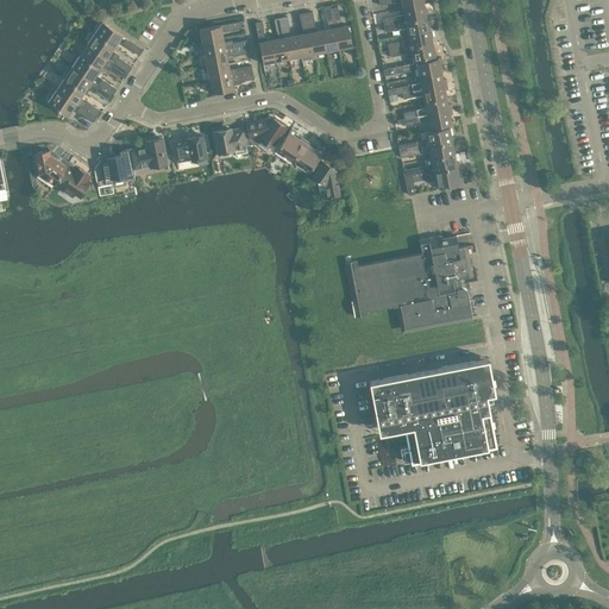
[(397,13),(383,17),(384,23),(427,14),(425,2),(403,6),(405,12),(397,14),(397,13)]
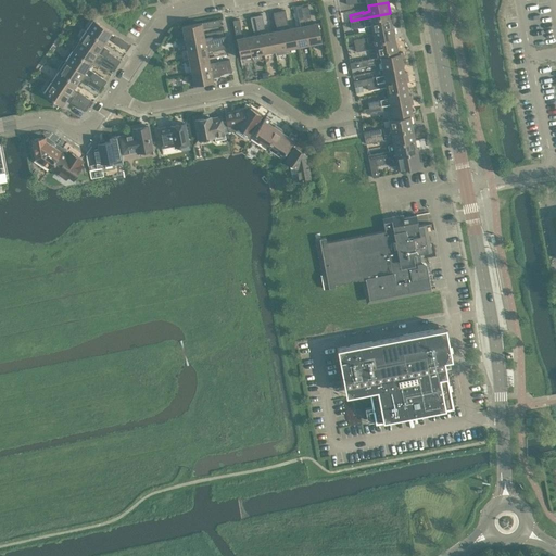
[(308,4),(303,5),(310,42),(321,39),(318,21),(312,22),(311,15),(308,4)]
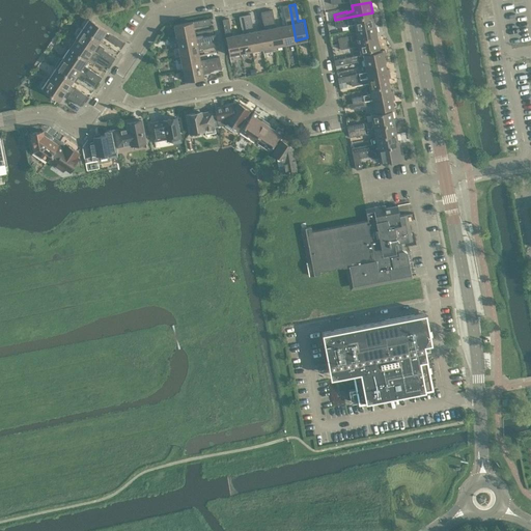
[(287,23),(281,24),(285,43),(296,40),(289,5),(283,6),(285,17),(286,17),(287,23)]
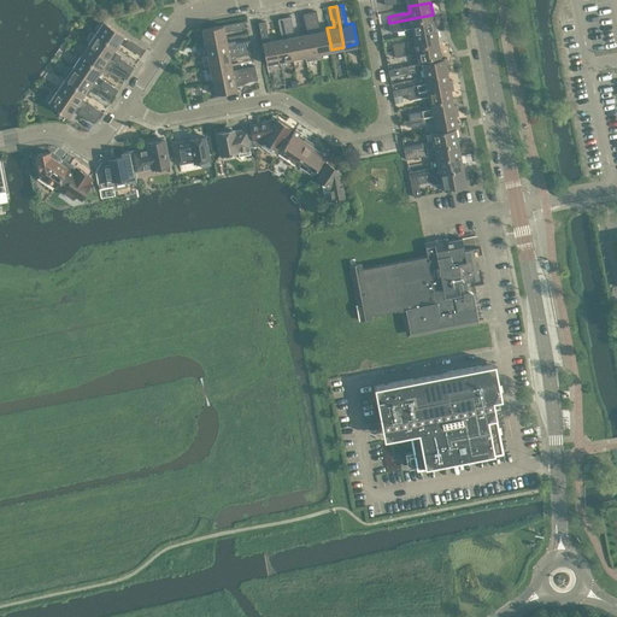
[(317,10),(310,11),(318,52),(331,50),(327,28),(321,30),(318,22),(319,22),(317,10)]
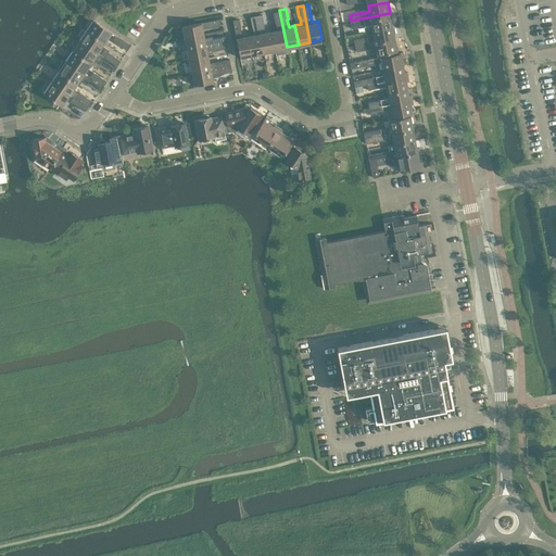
[(278,28),(272,29),(276,49),(276,52),(288,50),(287,47),(279,10),(274,11),(276,22),(278,28)]
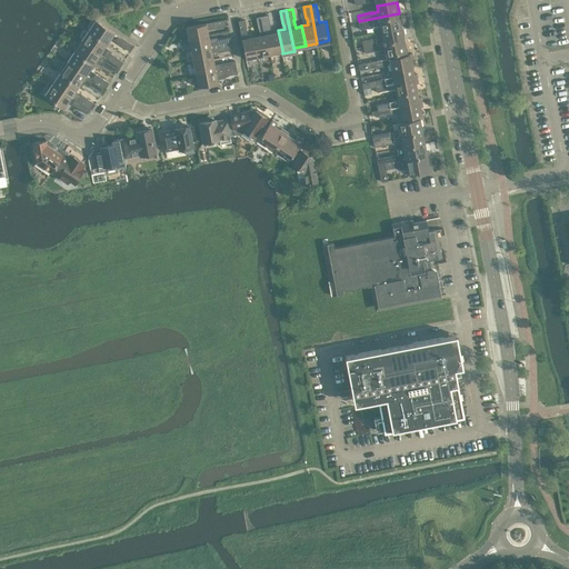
[(269,13),(262,15),(270,52),(282,50),(278,30),(272,32),(270,25),(271,25),(269,13)]
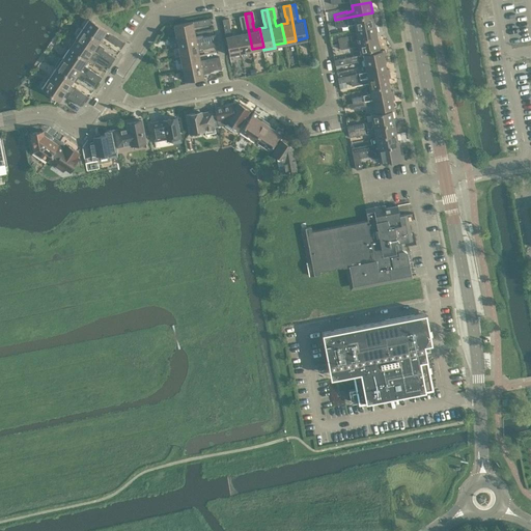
[(372,12),(335,20),(336,26),(348,24),(348,23),(355,22),(356,27),(374,24),(372,12)]
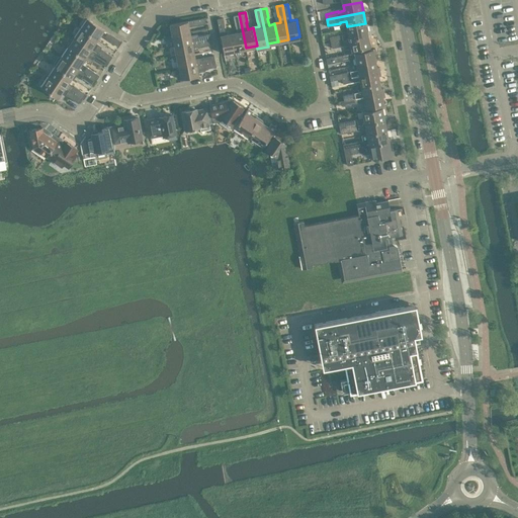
[(237,30),(232,32),(235,50),(246,48),(239,13),(234,14),(236,24),(237,30)]
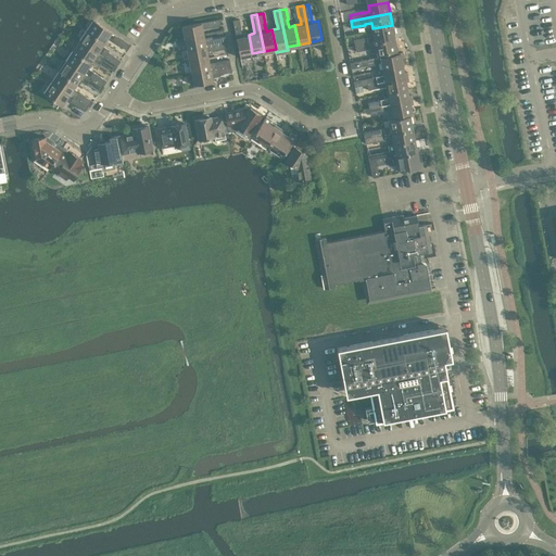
[(93,17),(87,28),(104,40),(108,37),(110,37),(115,40),(126,48),(130,42),(112,30),(93,17)]
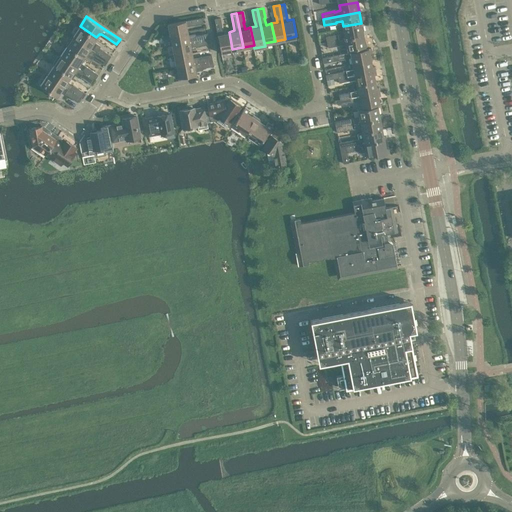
[(202,16),(168,23),(171,34),(188,30),(187,25),(193,23),(194,24),(203,22),(202,16)]
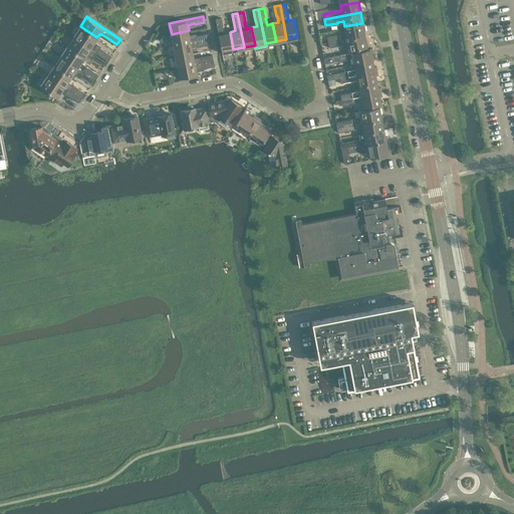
[(216,17),(222,51),(223,51),(233,49),(230,32),(224,33),(223,26),(221,16),(216,17)]
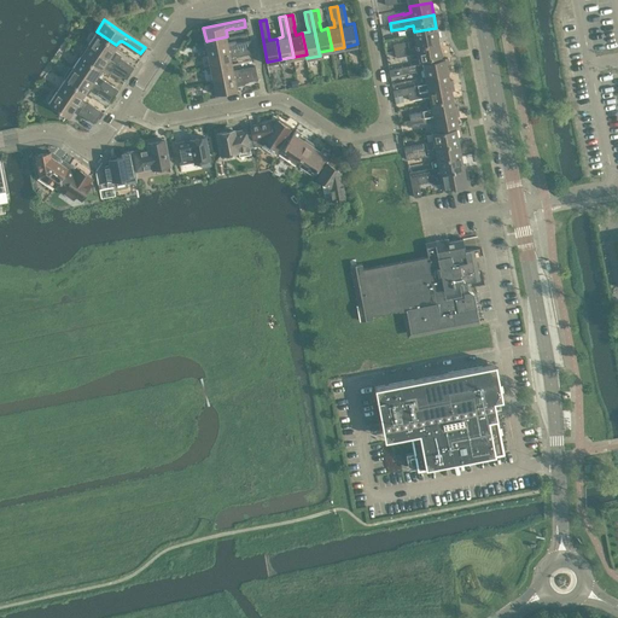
[(408,40),(394,42),(395,50),(438,40),(436,28),(414,31),(415,39),(408,40)]
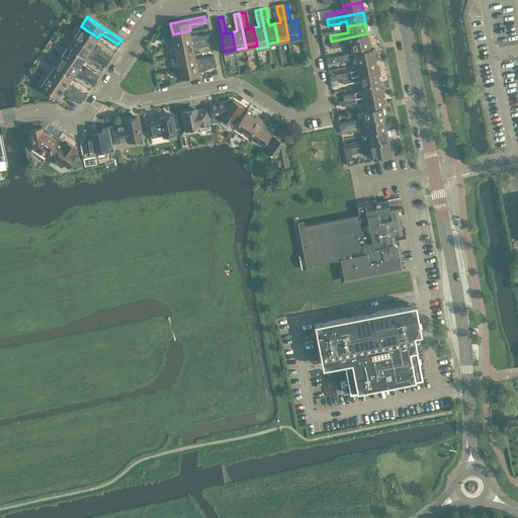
[(81,26),(74,35),(105,57),(108,59),(109,60),(113,55),(101,47),(102,46),(101,45),(96,40),(97,37),(81,26)]
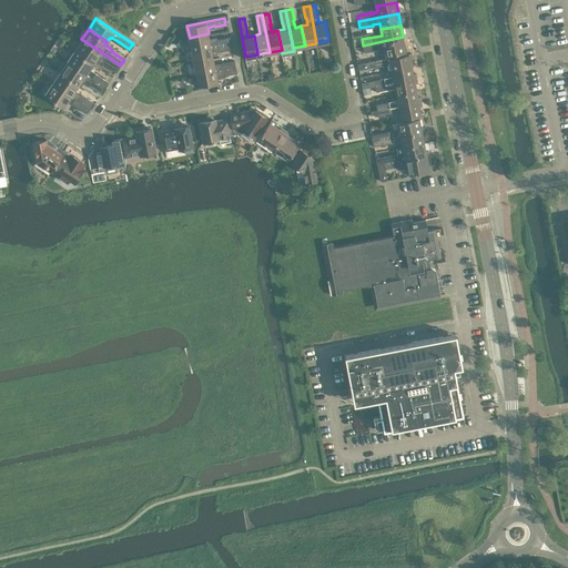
[(209,33),(190,38),(192,49),(230,42),(227,36),(217,38),(216,36),(209,38),(209,33)]
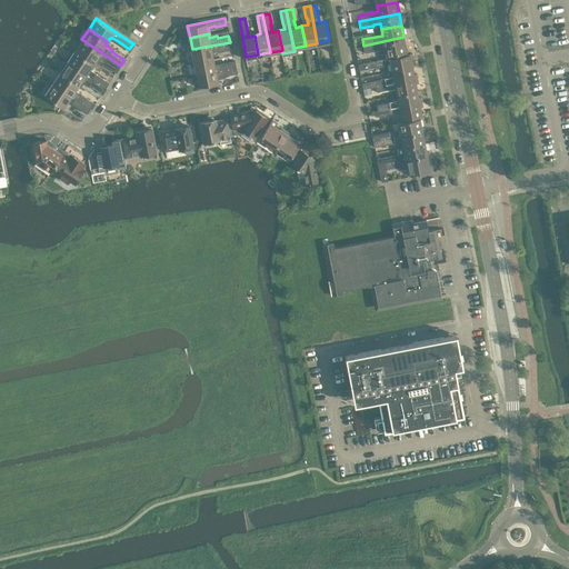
[(403,37),(363,46),(365,51),(378,49),(378,48),(385,47),(387,55),(406,50),(408,50),(407,43),(405,42),(403,37)]
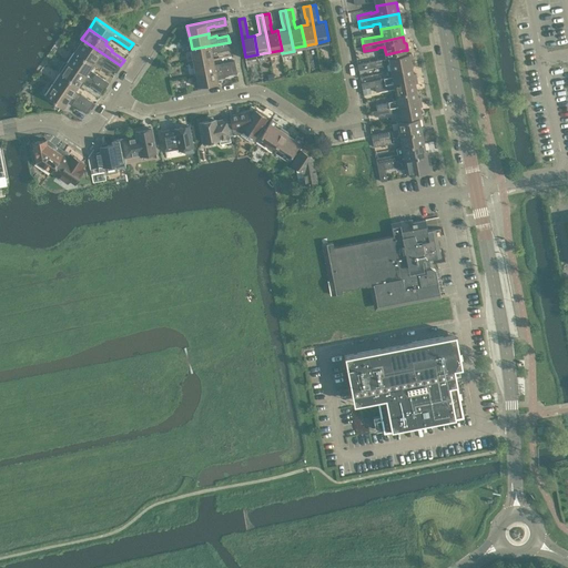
[(80,39),(73,49),(74,50),(93,62),(93,61),(94,60),(101,64),(102,63),(103,63),(111,68),(115,62),(81,39),(80,39)]
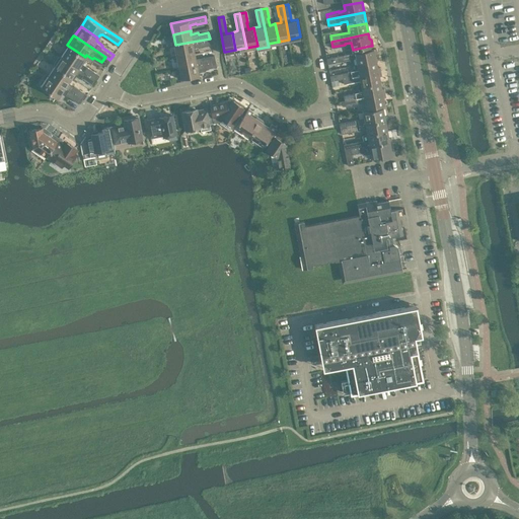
[(210,39),(175,45),(177,56),(195,53),(194,47),(200,46),(201,46),(211,44),(210,39)]
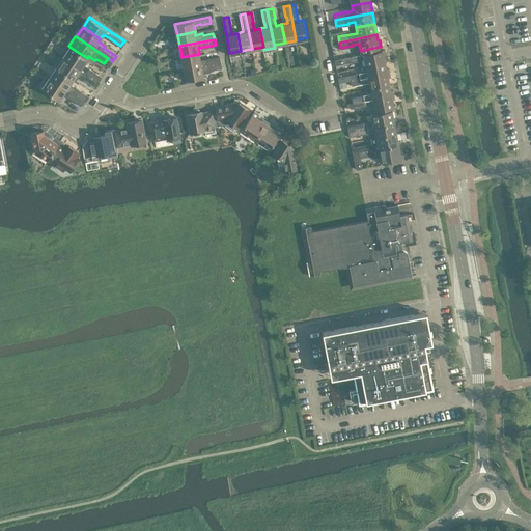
[(70,47),(63,56),(98,80),(100,81),(103,76),(89,66),(85,64),(85,61),(87,58),(70,47)]
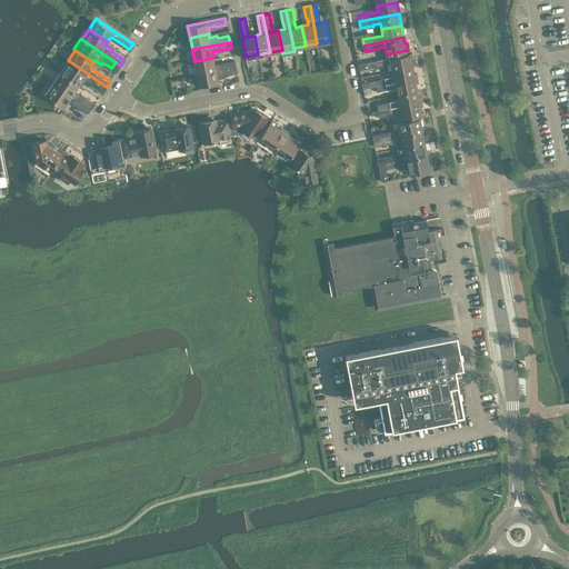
[(366,61),(359,62),(360,68),(367,67),(383,63),(386,70),(392,69),(412,66),(411,58),(413,57),(412,51),(410,52),(390,56),(366,61)]
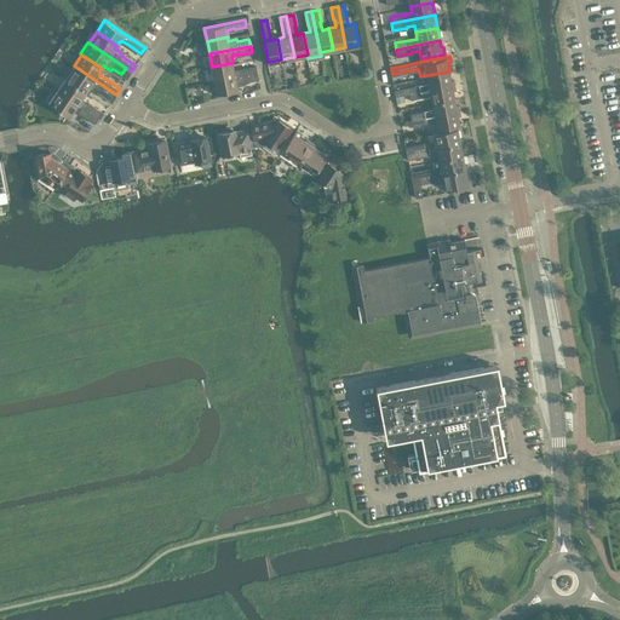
[(233,63),(212,67),(214,80),(258,70),(257,64),(254,64),(242,67),(242,68),(234,69),(233,63)]
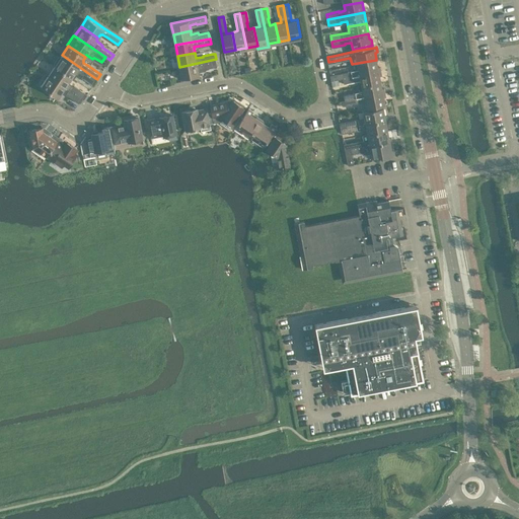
[(58,57),(55,62),(55,64),(55,65),(72,76),(74,77),(76,74),(80,77),(81,76),(92,83),(93,84),(97,79),(95,78),(62,55),(61,56),(58,57)]
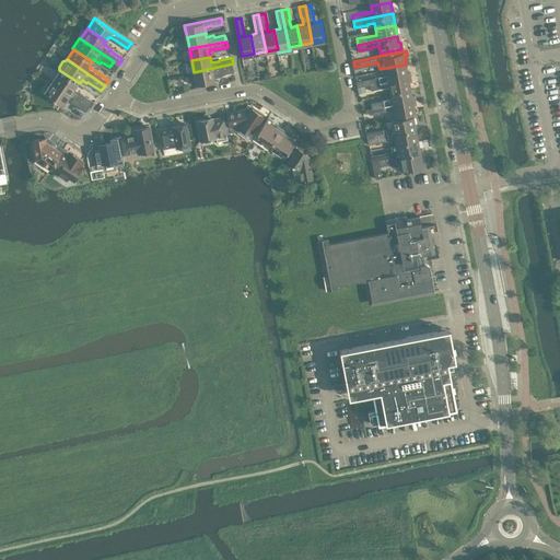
[(114,61),(109,67),(115,70),(118,65),(117,63),(114,61)]
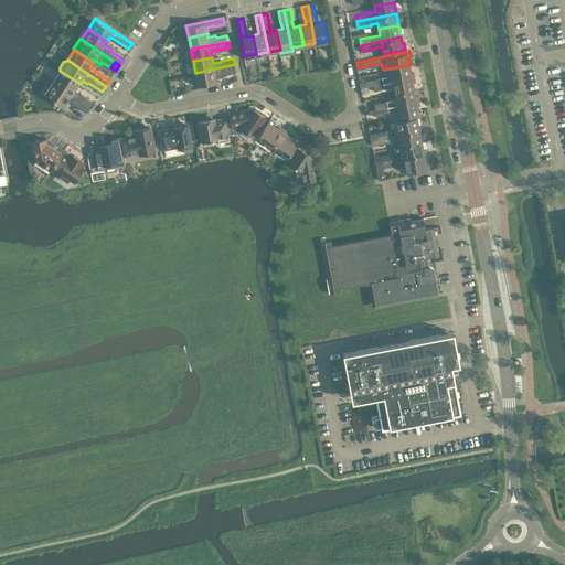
[(235,64),(195,73),(198,84),(216,81),(216,76),(224,75),(224,74),(227,73),(227,72),(234,71),(234,72),(236,72),(235,64)]
